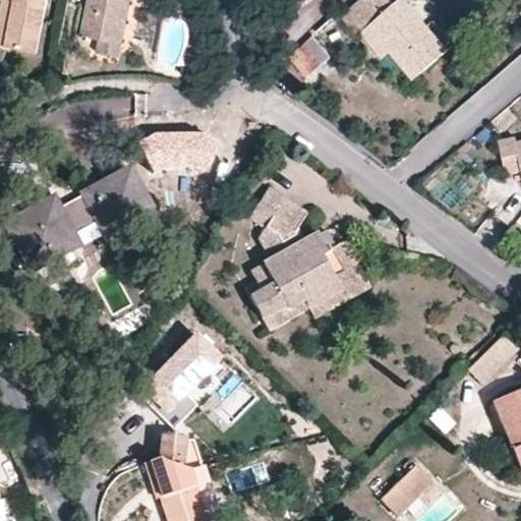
[(16,0),(0,0),(0,1),(4,2),(0,22),(0,46),(7,48),(16,0)]
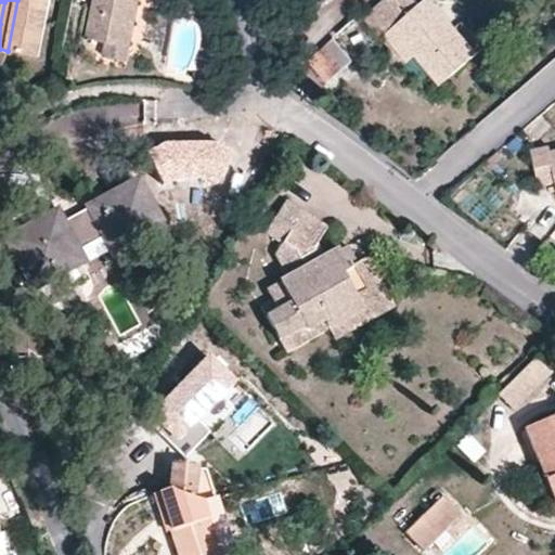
[(17,0),(8,51),(39,57),(51,0),(17,0)]
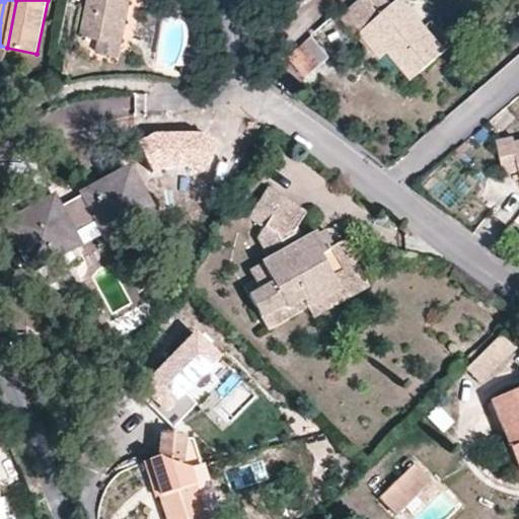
[(89,0),(81,39),(100,42),(120,46),(128,1),(123,0),(122,0),(89,0)]
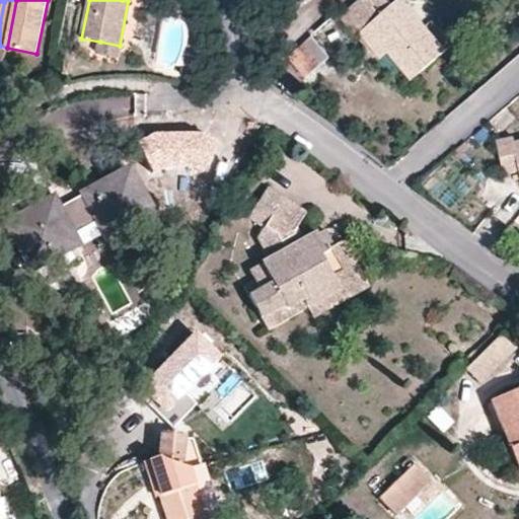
[(356,38),(360,35),(367,28),(387,53),(411,80),(446,51),(403,0),(396,0),(392,4),(387,0),(361,0),(340,18),(356,38)]
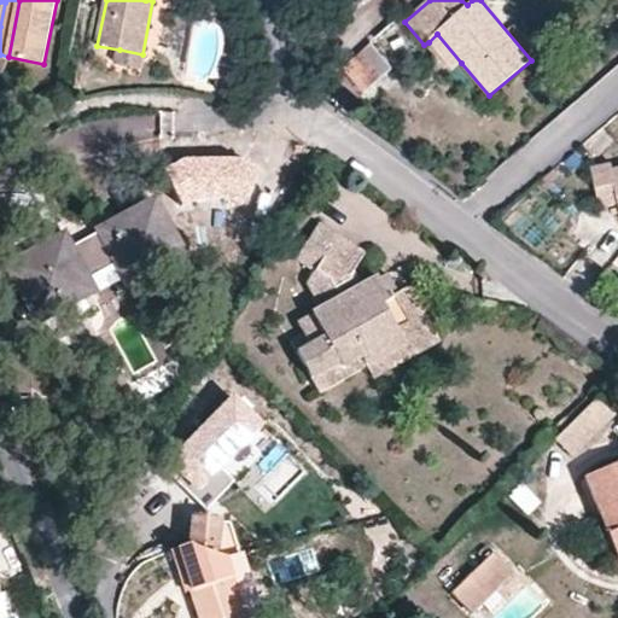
[(437,34),(429,42),(452,71),(461,63),(437,34)]
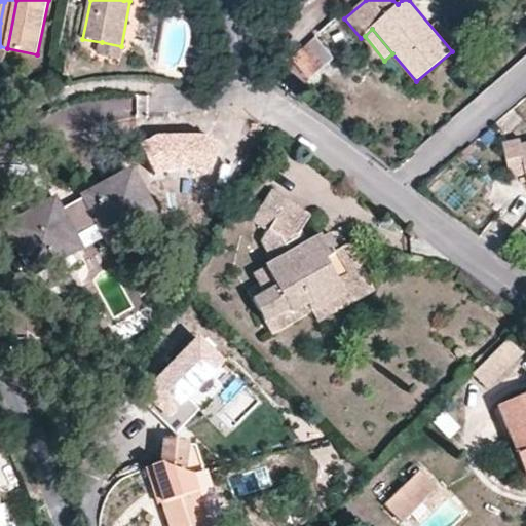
[(315,41),(294,62),(310,79),(332,60),(315,41)]
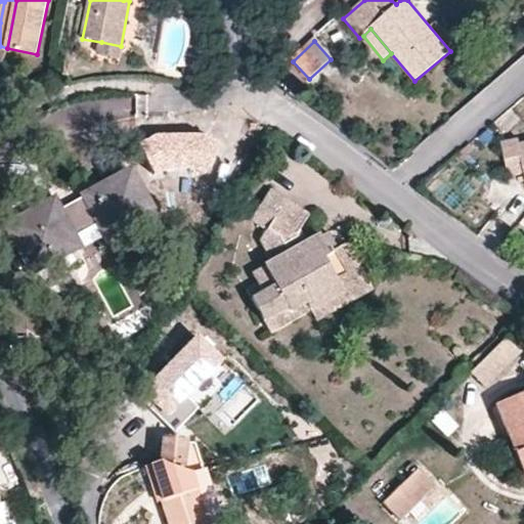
[(121,46),(101,42),(98,56),(118,60),(121,46)]
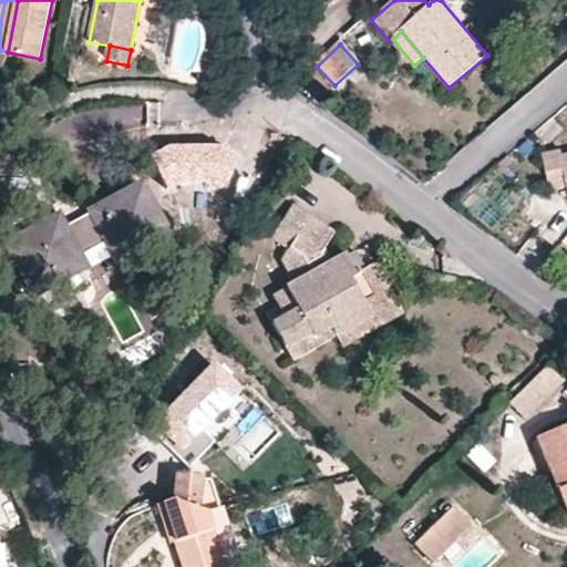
[(168,151),(152,160),(166,187),(222,186),(235,158),(219,150),(168,151)]
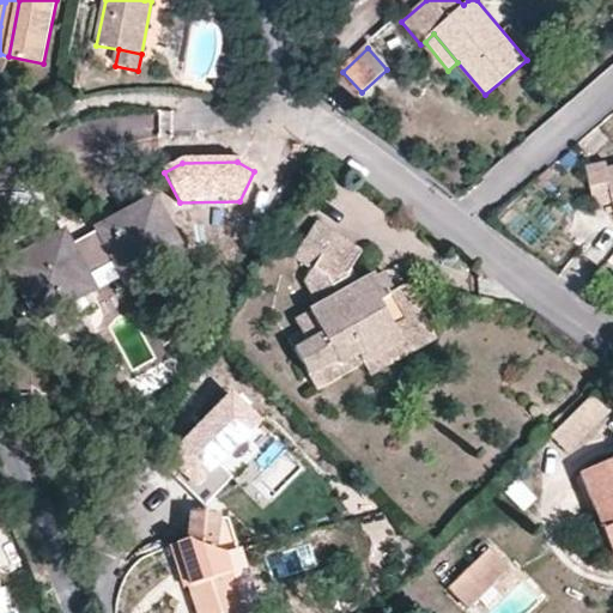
[(612,168),(608,170),(606,162),(588,167),(596,205),(612,201),(612,168)]
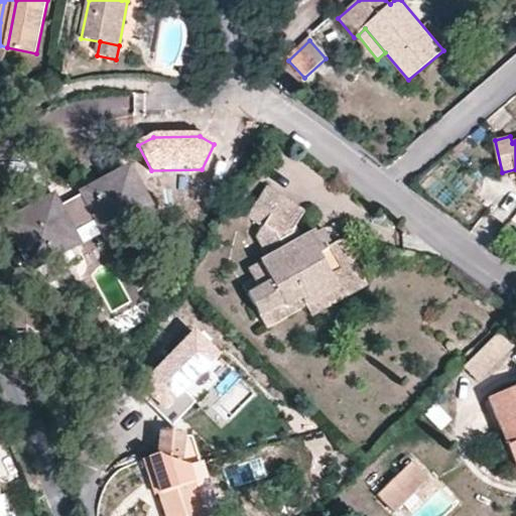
[(95,217),(103,232),(117,224),(121,230),(150,214),(129,176),(59,213),(52,202),(31,213),(32,216),(11,228),(31,263),(74,240),(69,231),(95,217)]
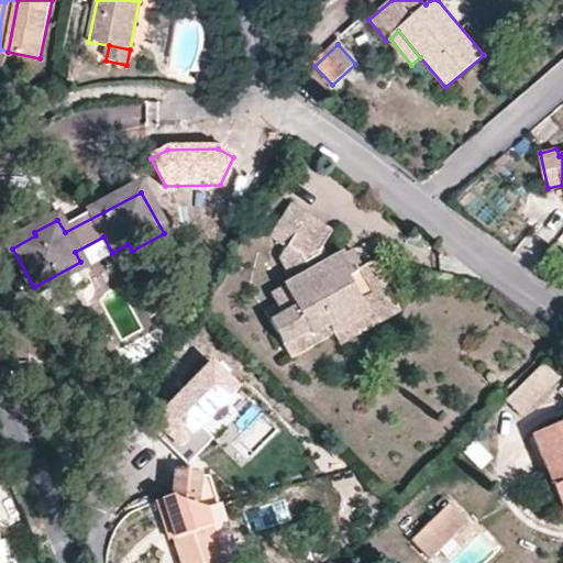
[(287,247),(307,218),(290,206),(271,235),(287,247)]
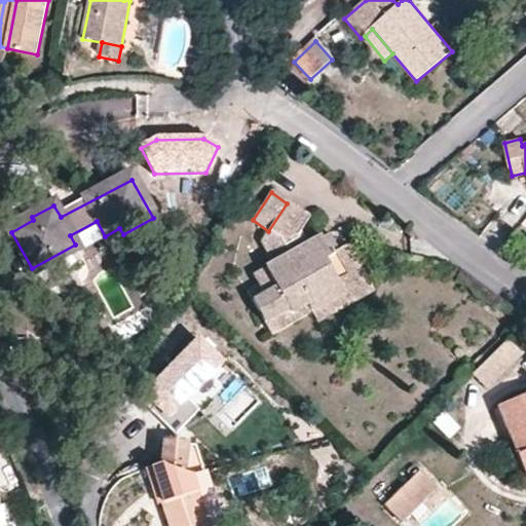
[(270,253),(282,260),(305,248),(298,233),(308,218),(287,203),(268,231),(278,238),(283,246),(270,253)]
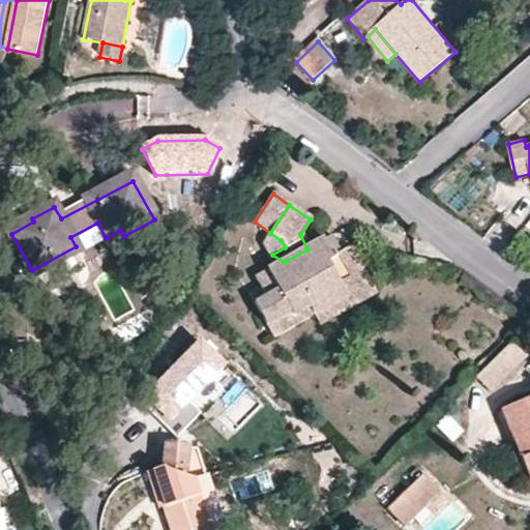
[(120,230),(106,238),(109,244),(124,236),(120,230)]
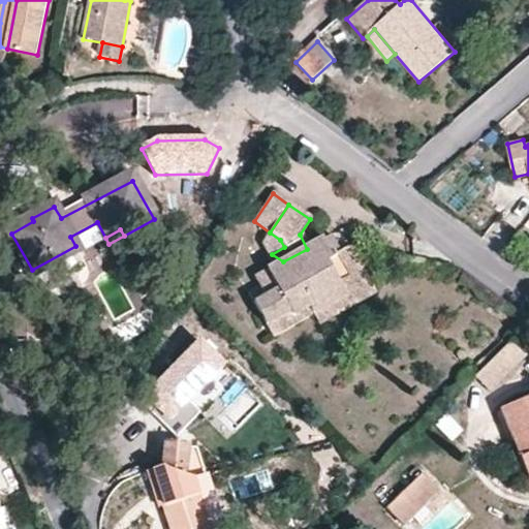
[(259,247),(272,254),(284,247),(280,240),(270,232),(259,247)]
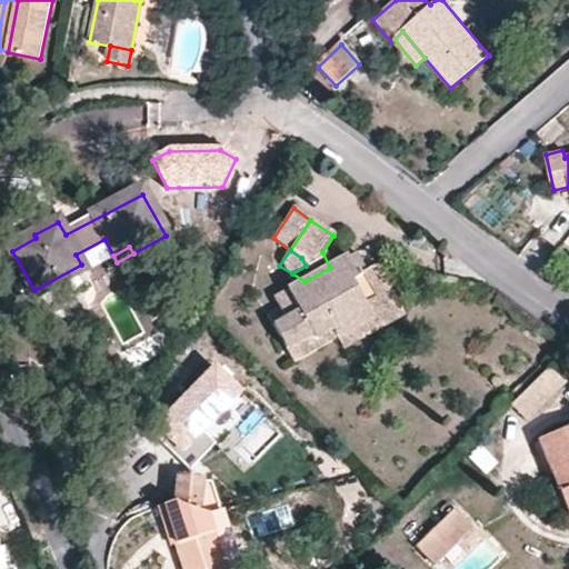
[(356,253),(347,258),(357,275),(362,271),(366,270),(356,253)]
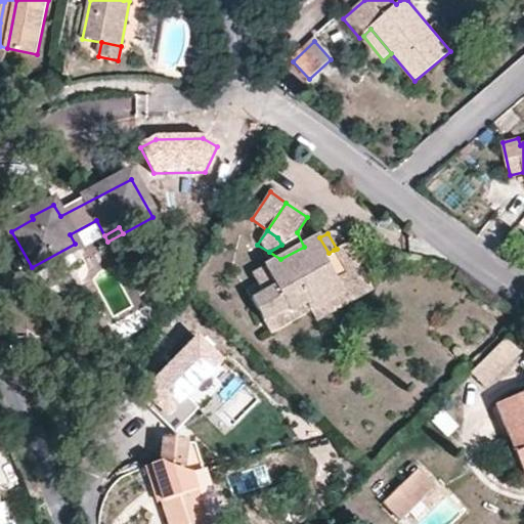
[(251,275),(256,287),(262,295),(251,301),(262,322),(286,310),(289,314),(306,304),(309,311),(342,293),(335,279),(345,273),(334,250),(329,253),(319,237),(304,247),(280,259),(251,275)]
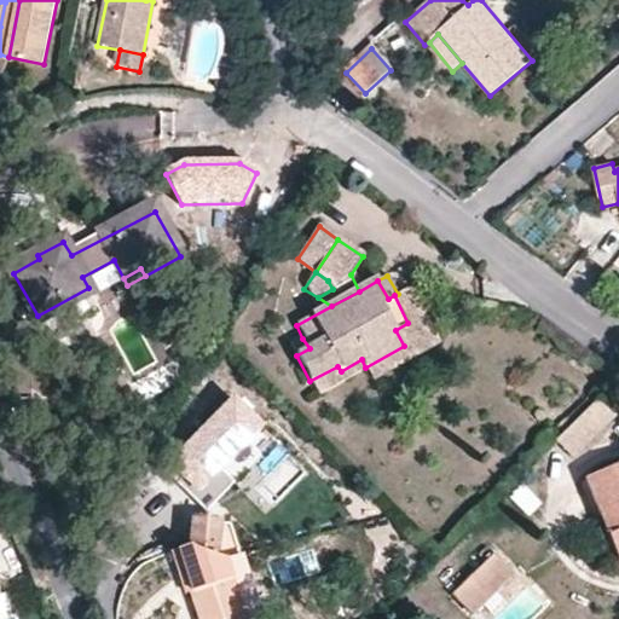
[(404,346),(365,368),(371,381),(438,342),(409,289),(398,294),(394,295),(408,323),(395,330),(404,346)]
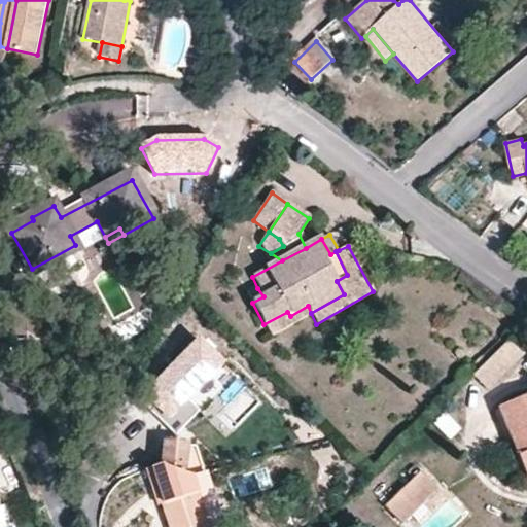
[(264,296),(257,288),(247,293),(252,303),(264,296)]
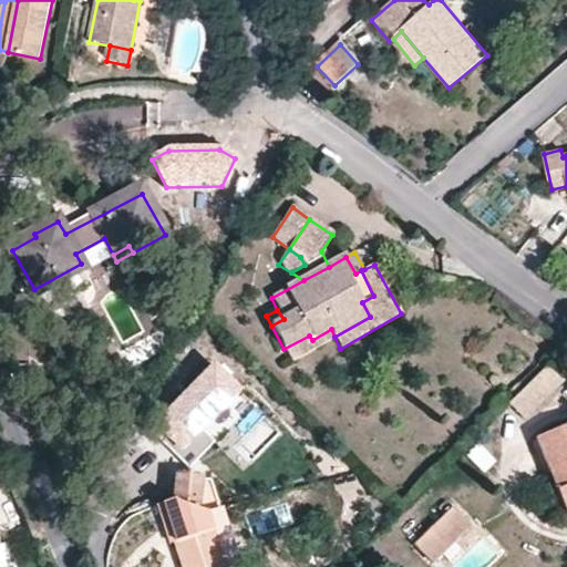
[(309,336),(284,349),(290,360),(334,337),(331,329),(312,340),(309,336)]
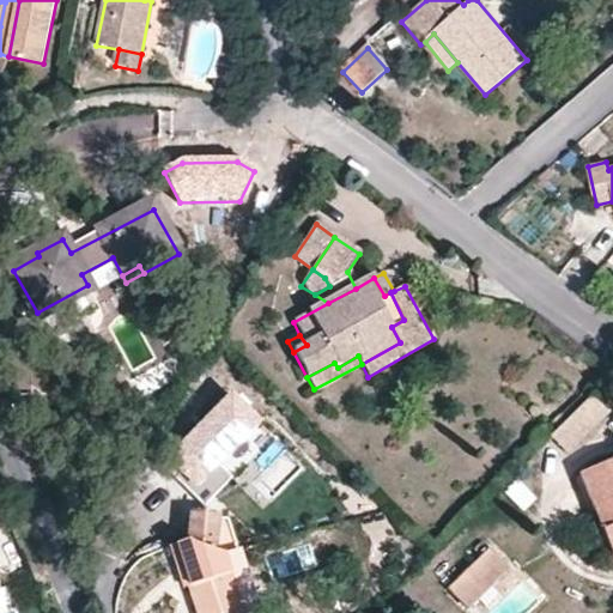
[(610,413),(593,395),(548,438),(566,456),(610,413)]
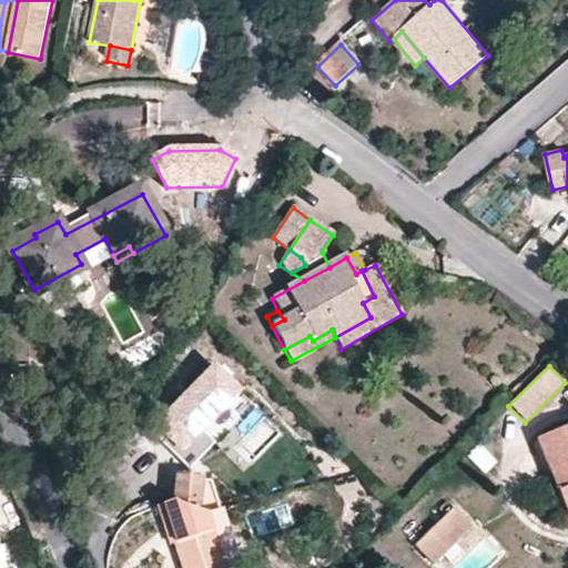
[(251,406),(224,376),(181,414),(194,429),(171,450),(195,477),(227,449),(216,436),(251,406)]
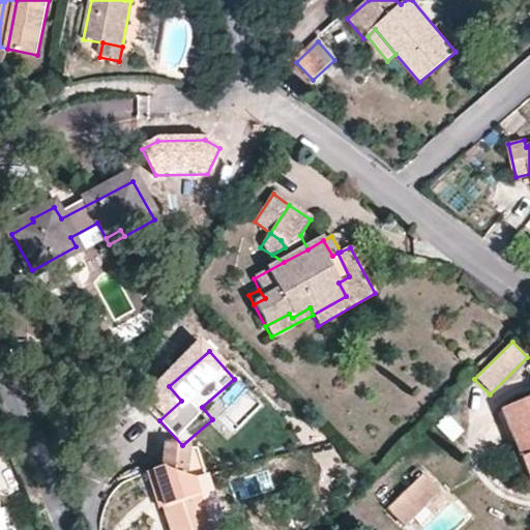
[(529,398),(501,409),(529,478),(529,398)]
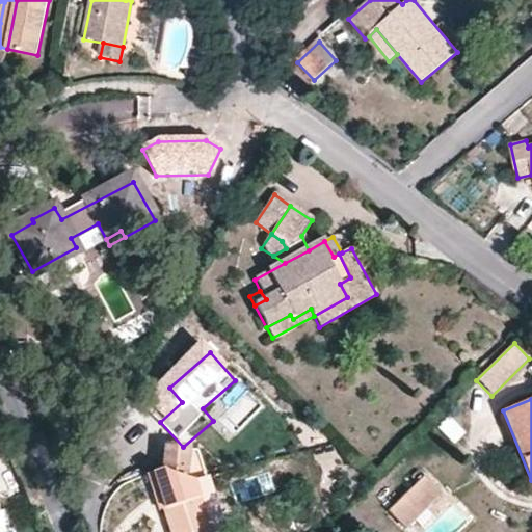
[(456,447),(466,433),(445,420),(436,433),(456,447)]
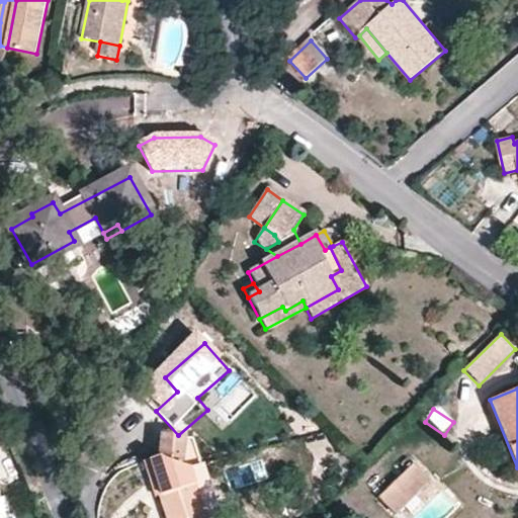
[(210,468),(199,439),(173,441),(171,463),(184,497),(163,494),(171,517),(211,517),(209,500),(221,491),(210,468)]
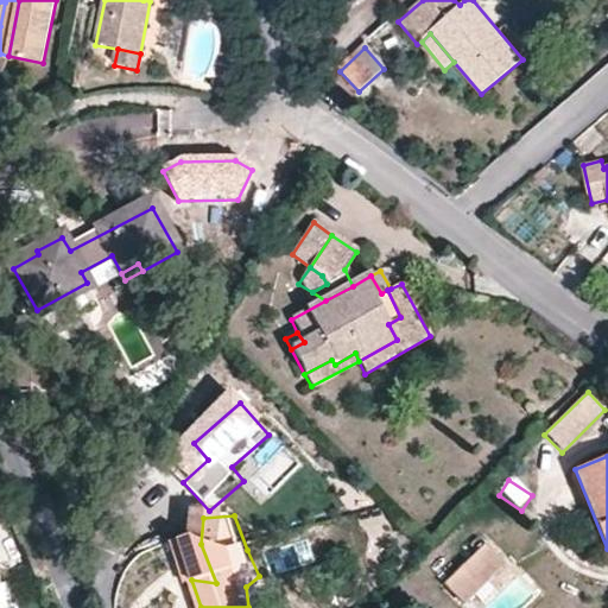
[(483,542),(442,583),(461,602),(501,562),(483,542)]
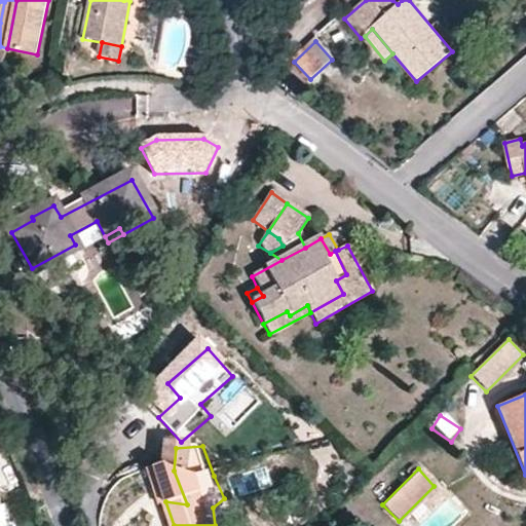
[(0,525),(9,525),(6,508),(1,509),(0,500),(0,525)]
